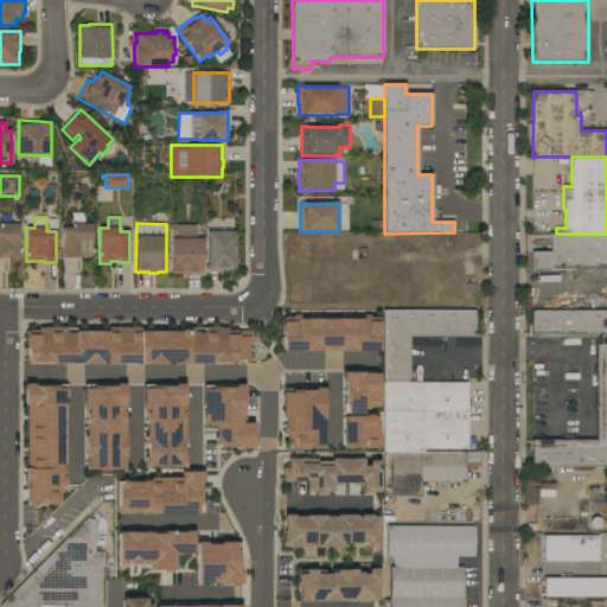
[(0,224),(19,224),(20,259),(8,259),(8,257),(0,257),(0,224)]
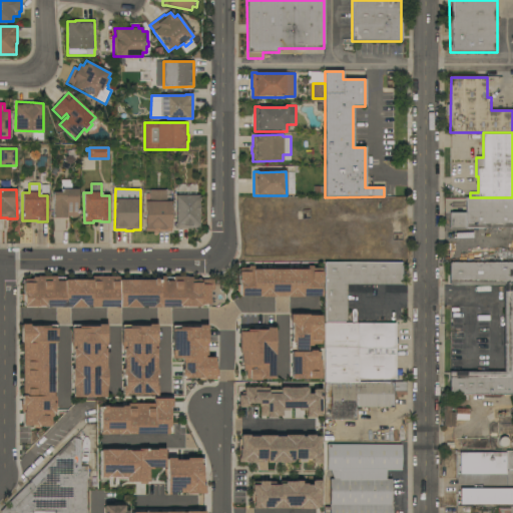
[(78,189),(78,216),(75,216),(75,217),(70,217),(70,216),(66,216),(66,217),(53,217),(53,199),(52,199),(52,194),(53,194),(53,192),(60,192),(60,189),(78,189)]
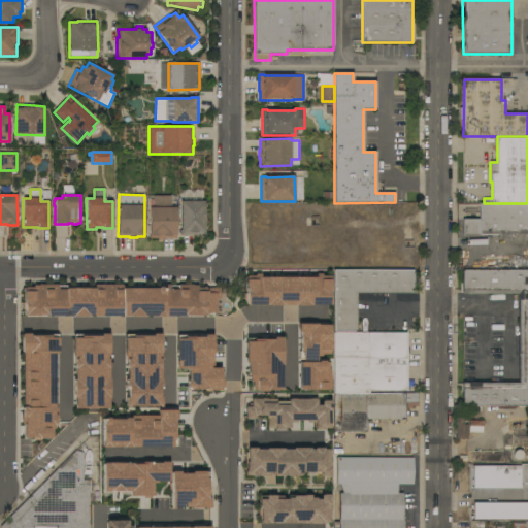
[(154,207),(154,196),(171,196),(171,207),(175,207),(175,238),(149,238),(149,207),(154,207)]
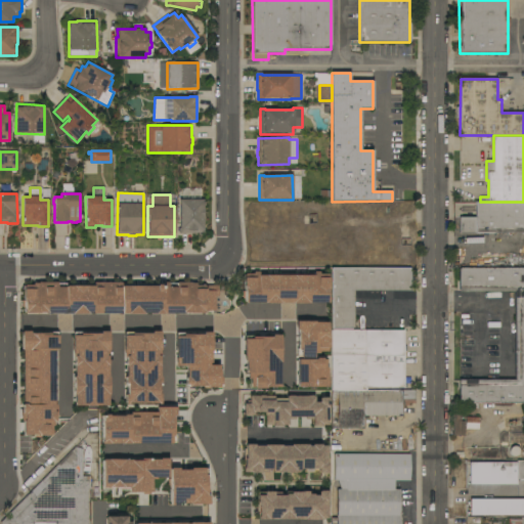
[(203,200),(204,233),(194,233),(179,233),(179,200),(203,200)]
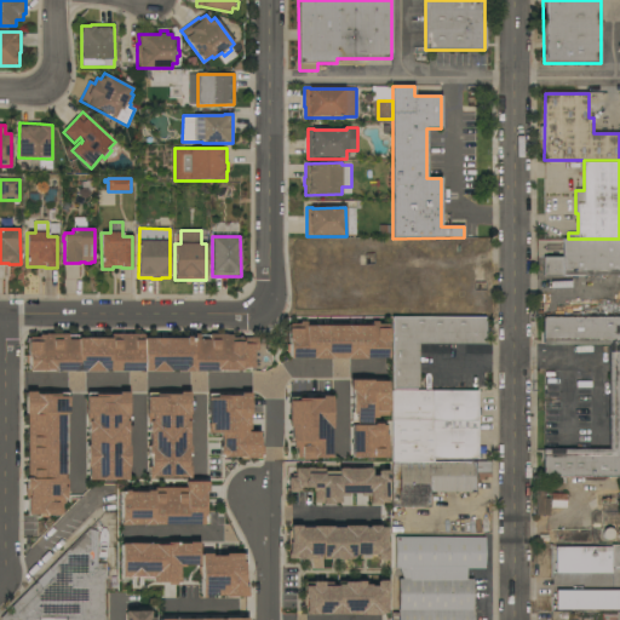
[(619,239),(619,276),(563,275),(563,277),(544,277),(544,257),(562,257),(562,239),(568,239),(619,239)]
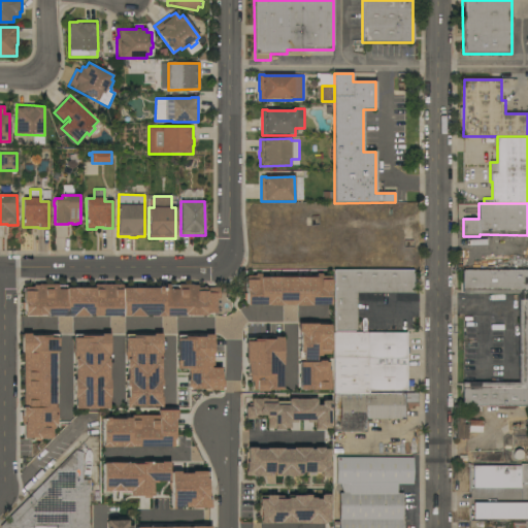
[(463,407),(463,406),(462,406),(462,383),(518,383),(519,294),(462,294),(462,271),(463,271),(463,269),(527,269),(527,407),(482,407),(471,407),(463,407)]
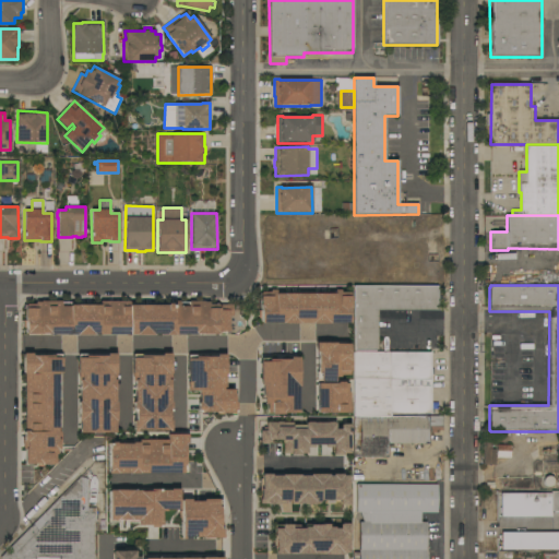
[(437,286),(437,287),(438,287),(438,310),(378,310),(378,351),(354,351),(354,286),(437,286)]
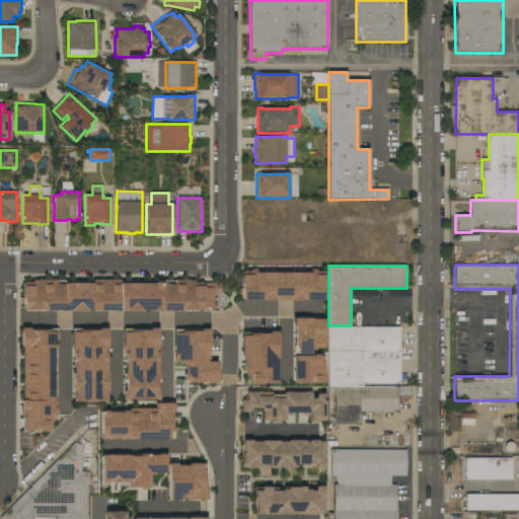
[(325,300),(242,301),(242,270),(257,270),(257,274),(310,273),(310,269),(317,269),(317,273),(324,273),(325,300)]
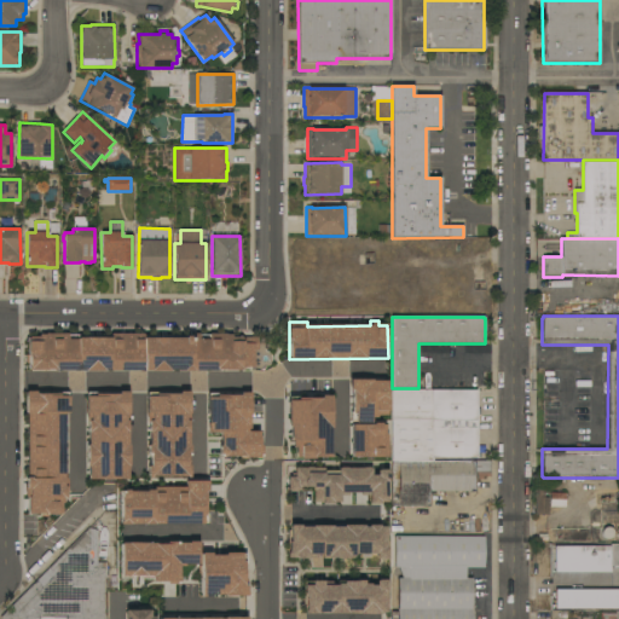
[(28,370),(28,333),(88,333),(88,331),(93,331),(93,333),(97,334),(97,331),(100,331),(100,335),(117,335),(117,334),(144,334),(144,337),(191,337),(191,334),(231,334),(231,337),(254,337),(254,368),(243,368),(243,371),(103,370),(103,372),(79,372),(79,370),(57,370),(57,372),(52,372),(52,370),(28,370)]
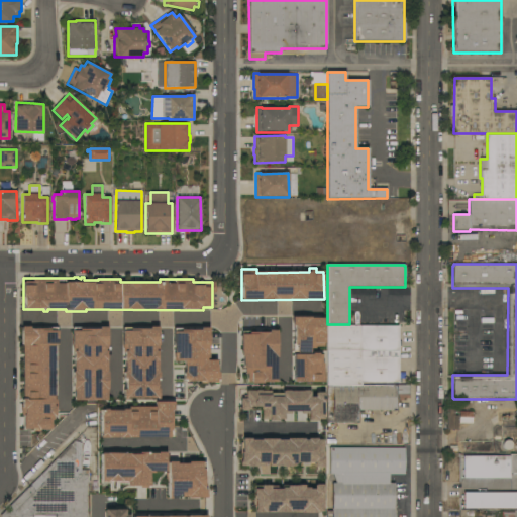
[(293,317),(323,317),(323,348),(316,348),(316,353),(322,353),(323,363),(324,363),(324,383),(294,383),(293,317)]
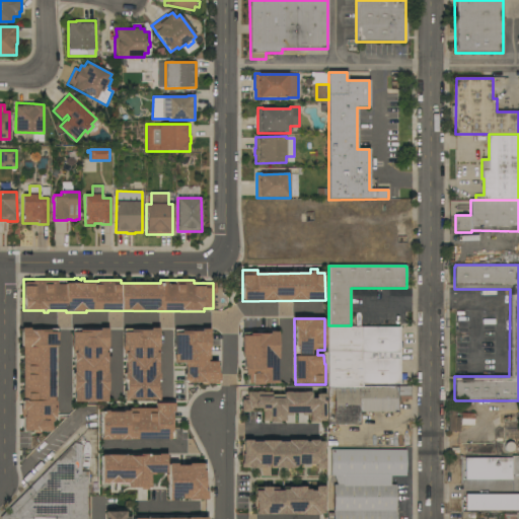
[(399,327),(399,383),(362,383),(362,386),(328,386),(328,327),(399,327)]
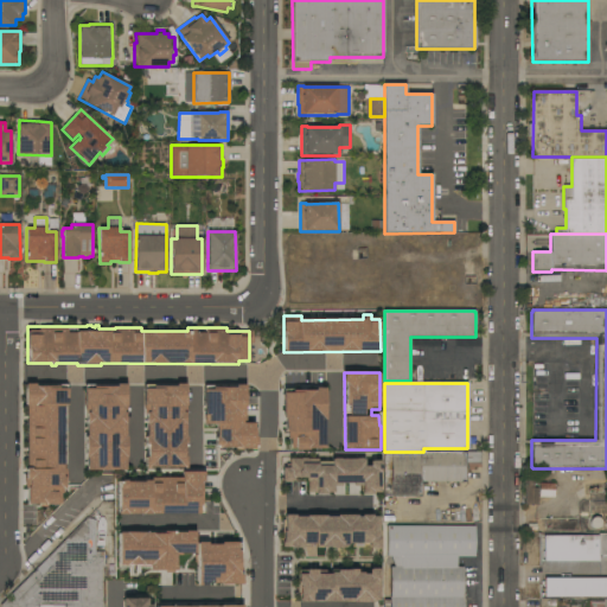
[(66,384),(66,406),(63,406),(63,411),(62,411),(62,477),(65,477),(65,489),(62,489),(62,505),(27,505),(27,490),(24,490),(24,480),(26,480),(27,407),(25,407),(25,384),(66,384)]
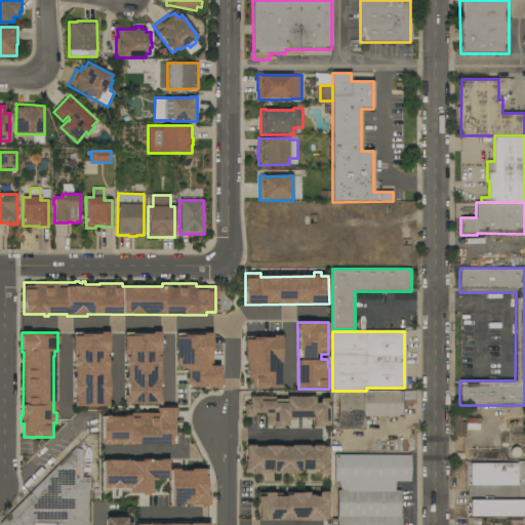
[(109,332),(109,352),(106,352),(106,357),(109,357),(109,377),(110,377),(110,396),(108,396),(108,408),(75,408),(75,396),(73,396),(73,376),(75,376),(75,368),(73,368),(73,357),(75,357),(75,351),(73,351),(73,332),(109,332)]
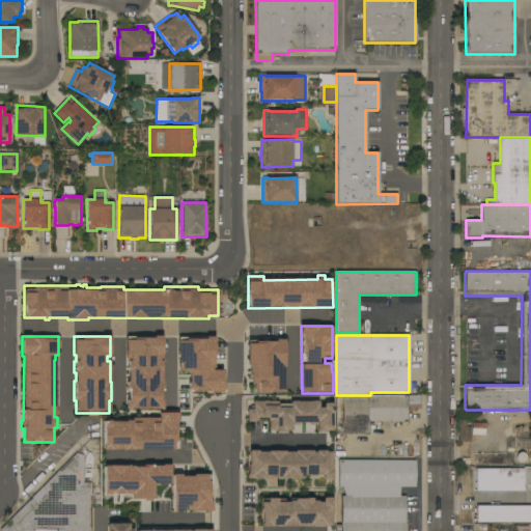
[(128,337),(162,337),(162,356),(159,356),(159,361),(161,361),(161,383),(162,383),(162,410),(128,410),(128,400),(130,400),(130,388),(128,388),(128,337)]
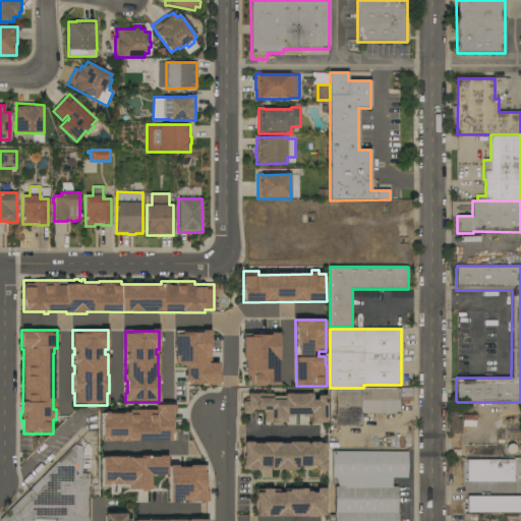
[(175,332),(210,333),(210,358),(208,358),(208,363),(217,363),(217,386),(187,386),(187,384),(186,384),(186,364),(175,364),(175,332)]
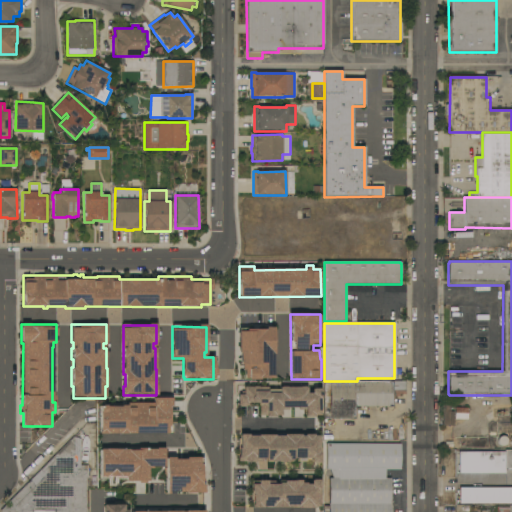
[(275,328),(276,378),(245,378),(245,366),(241,366),(241,354),(239,354),(239,329),(275,328)]
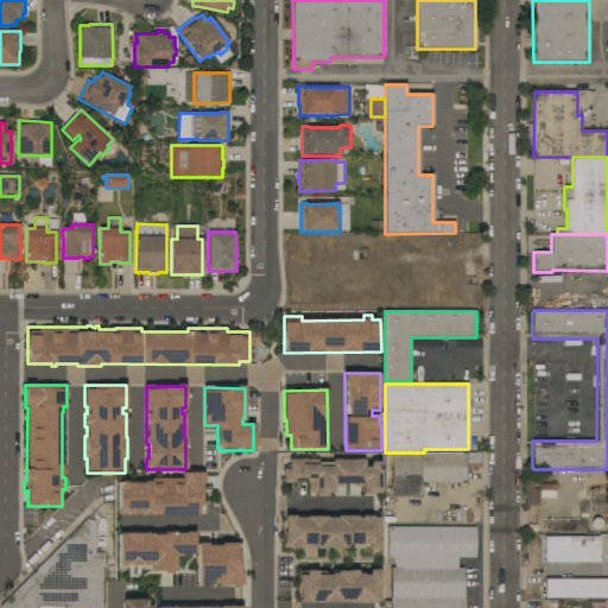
[(384,453),(385,453),(424,453),(481,453),(481,464),(466,464),(466,467),(468,467),(469,468),(469,470),(468,472),(467,472),(467,473),(466,482),(422,482),(422,496),(384,498),(384,453)]
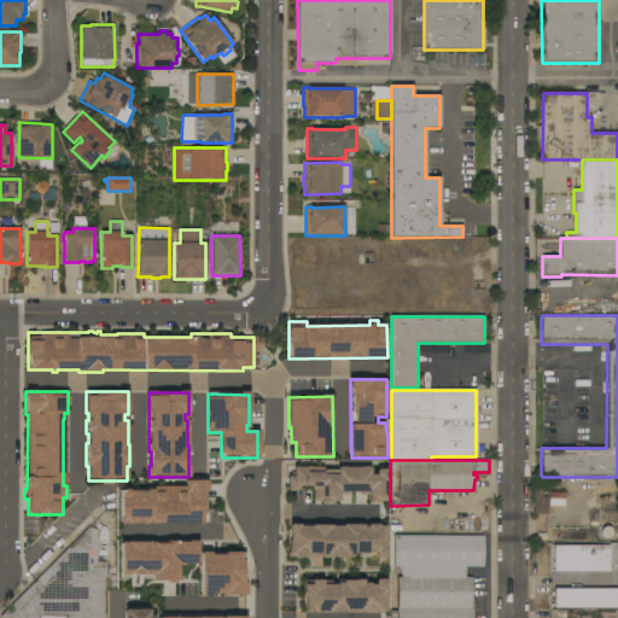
[(295,468),(324,468),(324,470),(336,470),(336,468),(386,468),(385,502),(379,502),(379,503),(368,503),(368,494),(339,493),(339,502),(333,502),(333,503),(312,503),(312,488),(299,488),(299,490),(287,490),(289,477),(295,477),(295,468)]
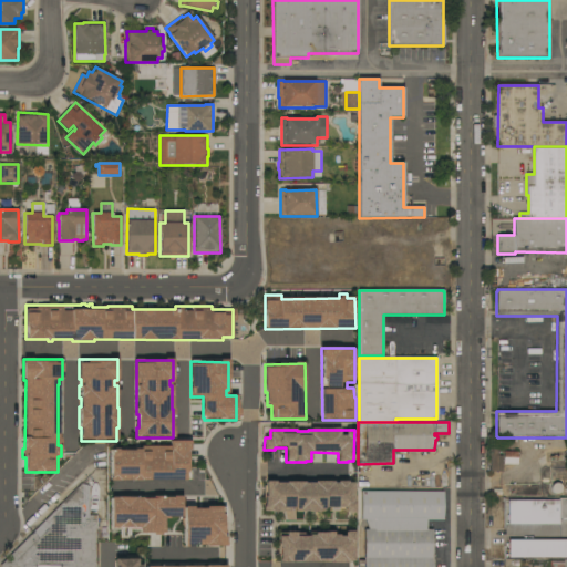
[(111,482),(111,449),(141,450),(141,447),(169,447),(169,442),(191,442),(189,471),(186,471),(186,482),(141,481),(141,482),(133,482),(133,481),(120,481),(120,482),(111,482)]
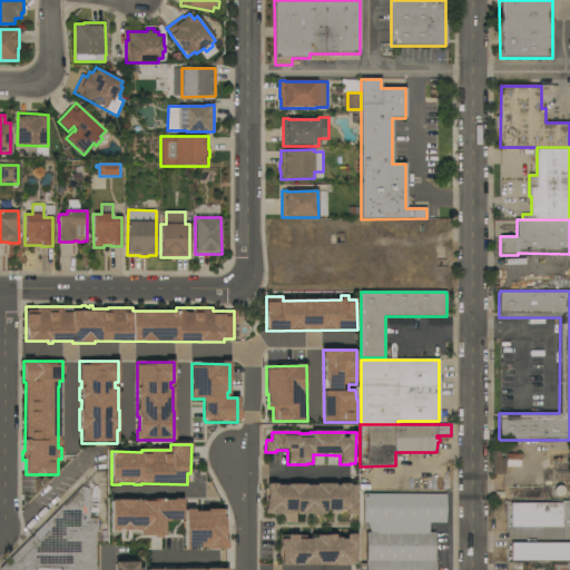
[(492,451),(501,451),(501,459),(504,458),(505,474),(493,474),(492,451)]
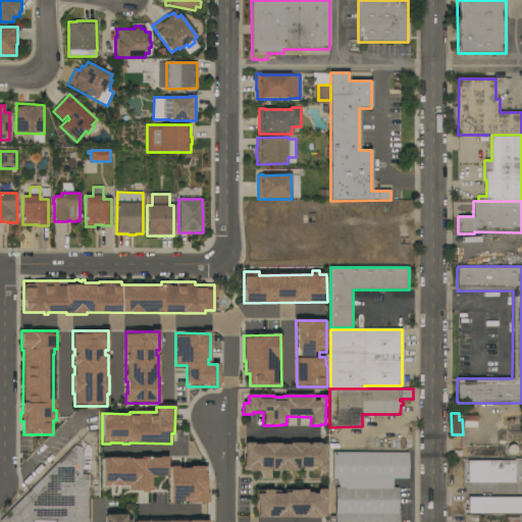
[(476,416),(476,427),(463,427),(463,416),(476,416)]
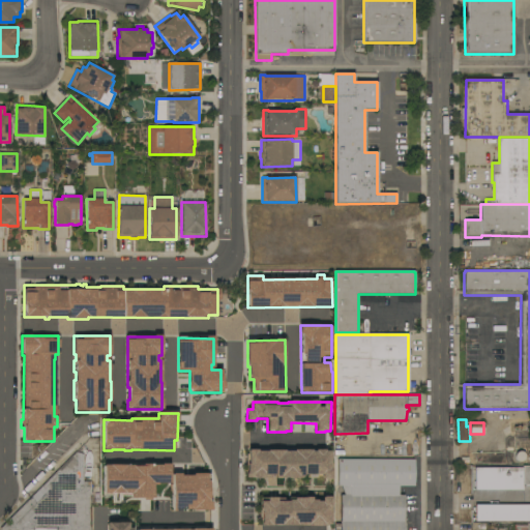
[(248,449),(266,450),(294,451),(294,450),(312,450),(312,451),(316,451),(316,450),(326,450),(326,451),(330,451),(330,469),(331,469),(331,478),(322,478),(322,475),(317,475),(317,478),(308,478),(308,475),(304,475),(304,478),(275,478),(275,475),(271,475),(271,478),(248,478),(248,449)]
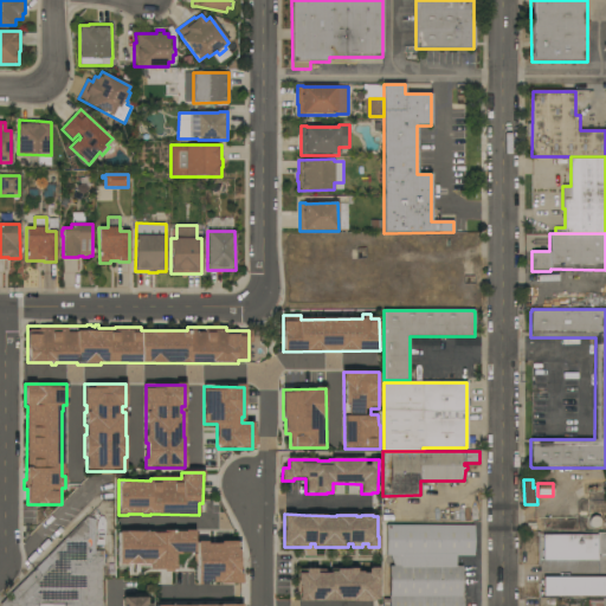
[(95,550),(104,550),(104,566),(101,566),(101,605),(0,605),(88,517),(95,520),(95,550)]
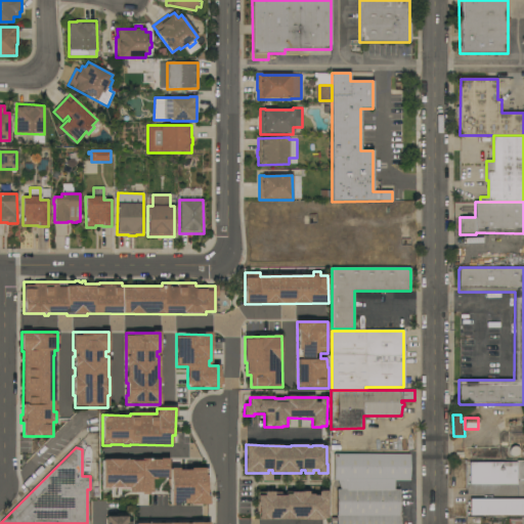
[(340,489),(337,481),(333,480),(334,454),(409,454),(409,480),(394,480),(394,490),(340,489)]
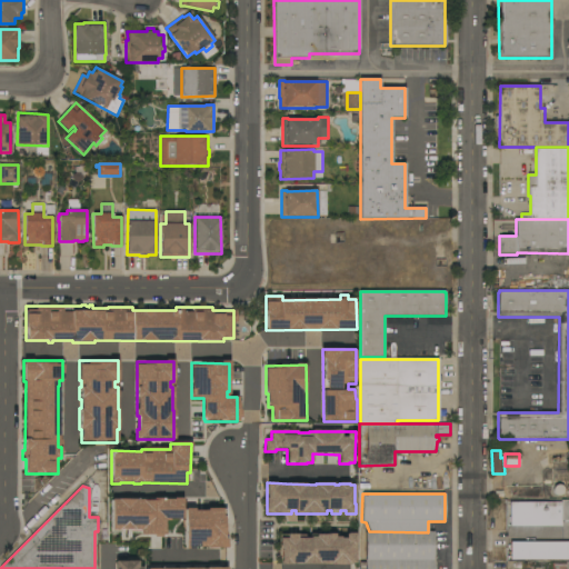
[(112,499),(118,499),(118,498),(135,498),(135,496),(141,496),(141,497),(155,497),(155,496),(165,496),(165,497),(173,497),(173,499),(183,499),(183,518),(166,518),(166,530),(162,530),(162,538),(153,538),(153,536),(141,536),(141,530),(112,529),(112,499)]
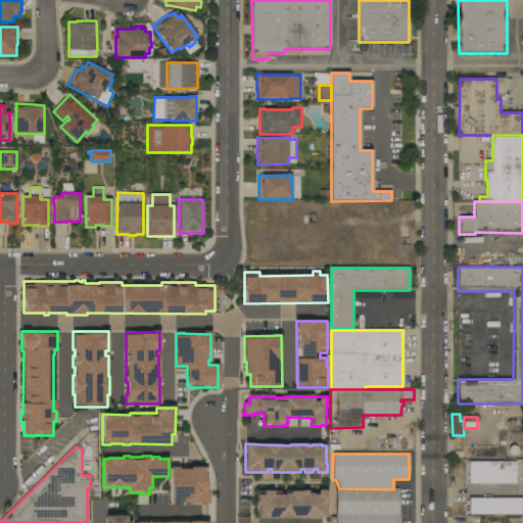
[(522,479),(516,479),(516,484),(468,483),(469,462),(516,462),(516,460),(522,460),(522,479)]
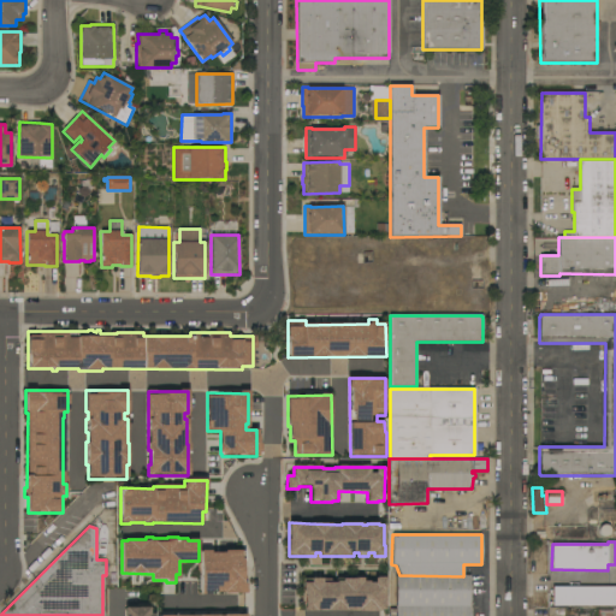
[(200,593),(200,550),(211,550),(211,552),(223,552),(223,551),(241,551),(241,558),(244,558),(243,582),(246,582),(246,594),(200,593)]
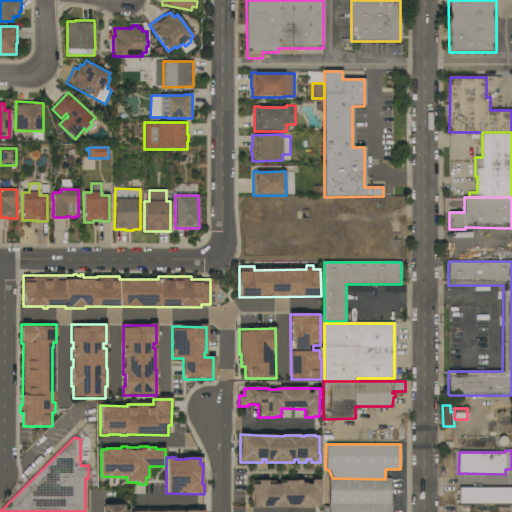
[(391,479),(391,504),(395,504),(395,511),(321,511),(321,507),(329,507),(329,478),(332,478),(385,479),(391,479)]
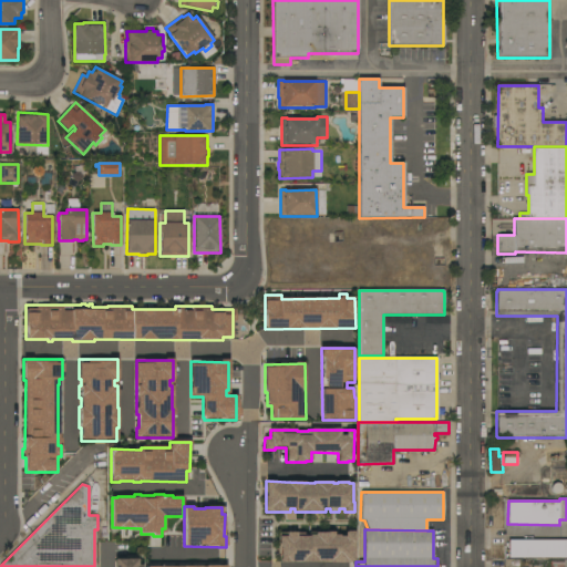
[(354,563),(349,563),(349,564),(329,564),(329,563),(318,563),(318,564),(300,563),(290,563),(290,564),(279,563),(279,534),(286,534),(286,533),(296,533),(296,536),(315,536),(315,533),(333,534),(333,536),(346,536),(346,532),(356,532),(354,543),(354,563)]
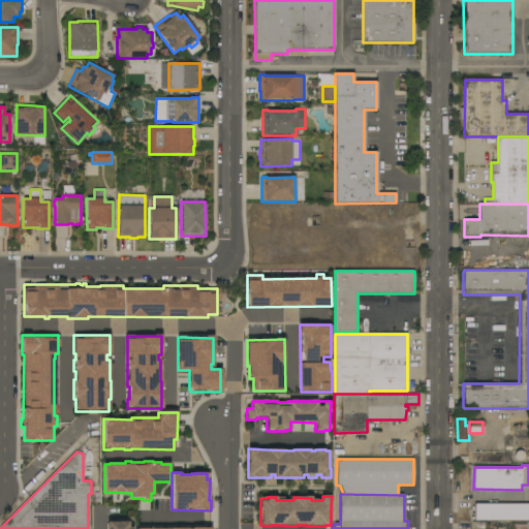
[(528,521),(474,521),(474,504),(528,504),(528,521)]
